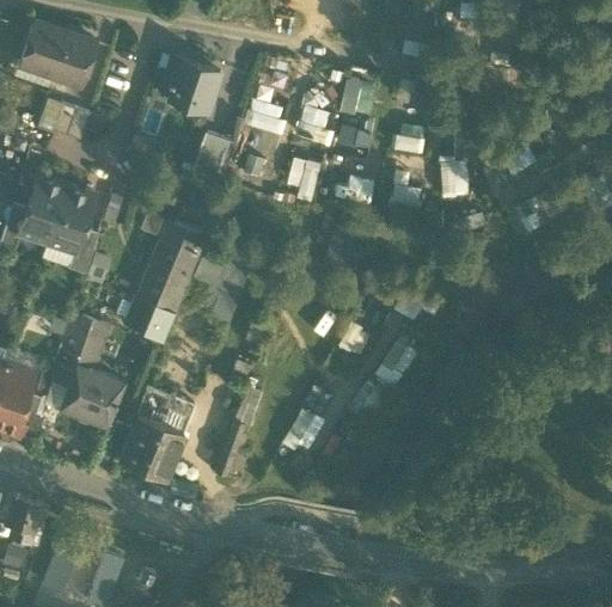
[(420,0),(420,13),(439,16),(440,0),(420,0)]
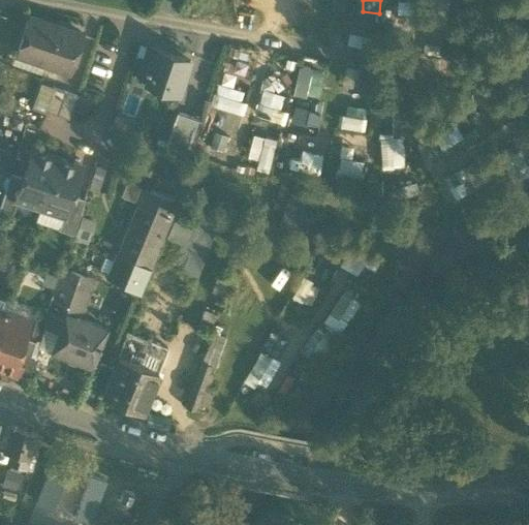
[(42,66),(68,74),(81,36),(28,19),(17,54),(42,63),(41,65),(42,66)]
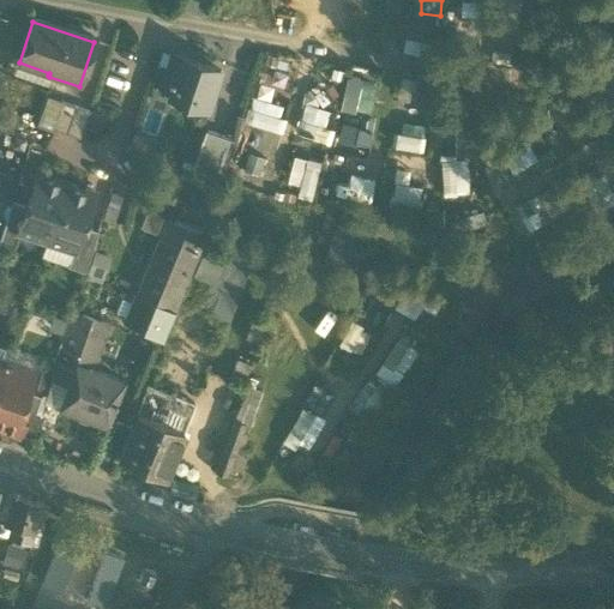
[(404,53),(439,59),(444,34),(409,26),(404,53)]
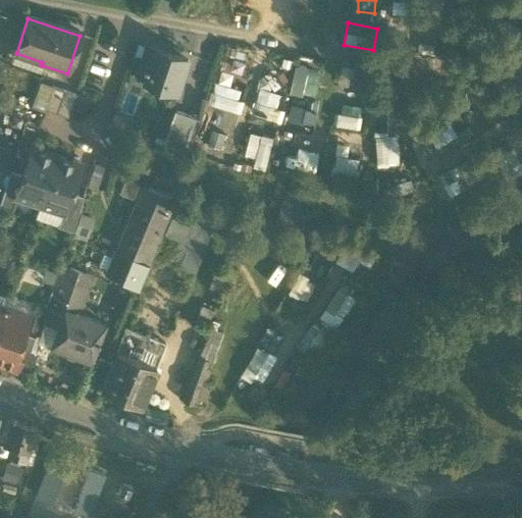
[(146,86),(176,96),(187,65),(147,52),(138,80),(147,83),(146,86)]
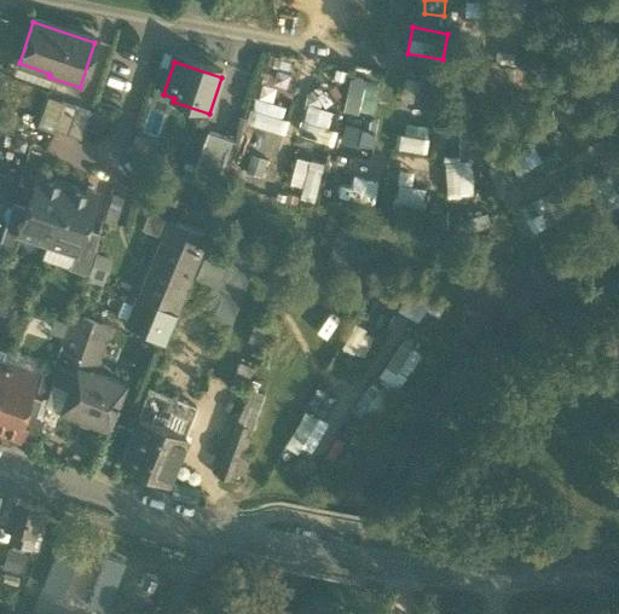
[(46,88),(50,77),(48,76),(50,74),(19,63),(15,76),(46,88)]
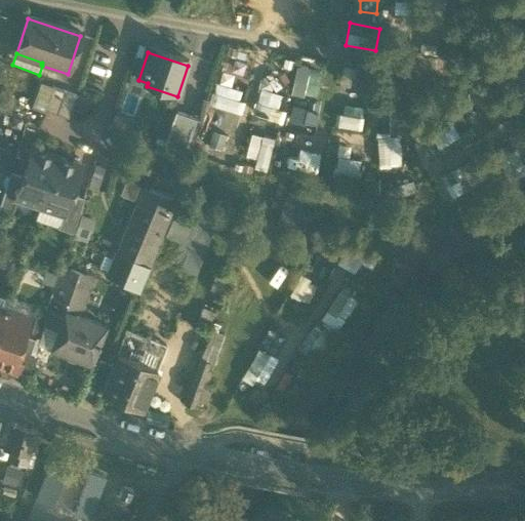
[(319,98),(323,72),(297,68),(293,94),(319,98)]
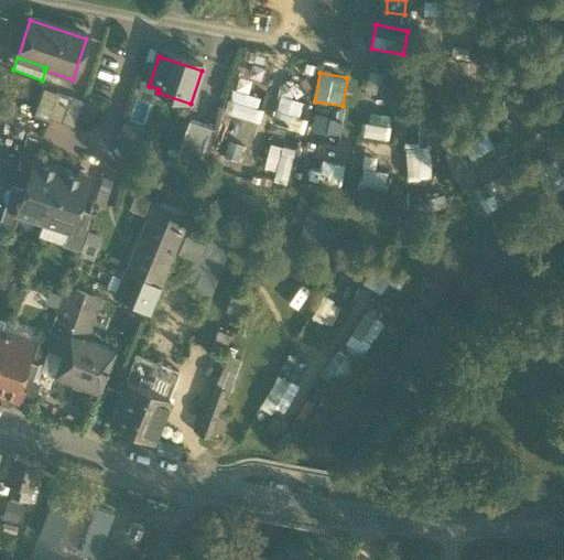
[(34,116),(46,120),(55,95),(43,90),(34,116)]
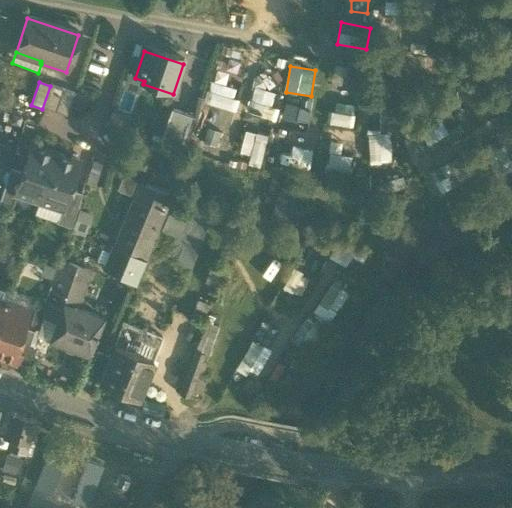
[(212,82),(205,103),(232,112),(239,92),(212,82)]
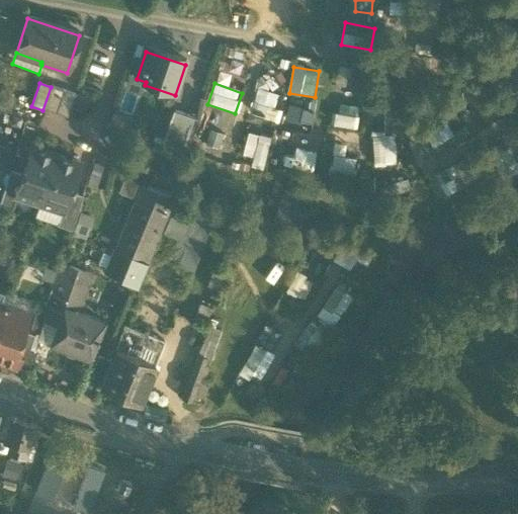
[(46,111),(66,118),(74,95),(51,87),(42,110),(46,111)]
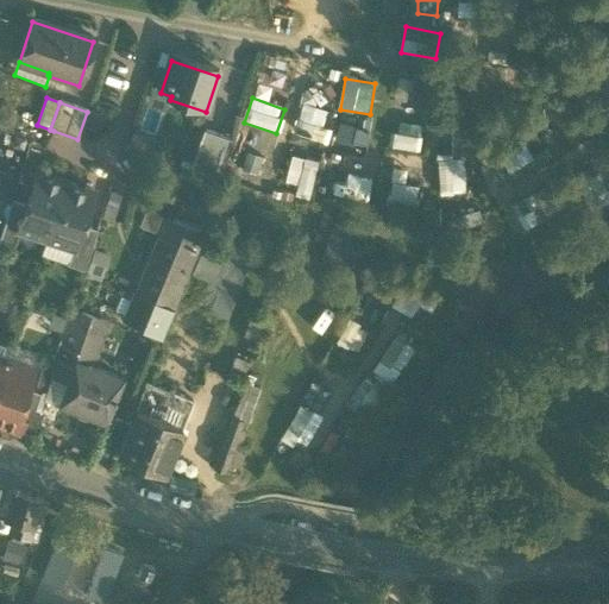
[(324,127),(328,112),(303,104),(293,133),(327,145),(332,131),(324,127)]
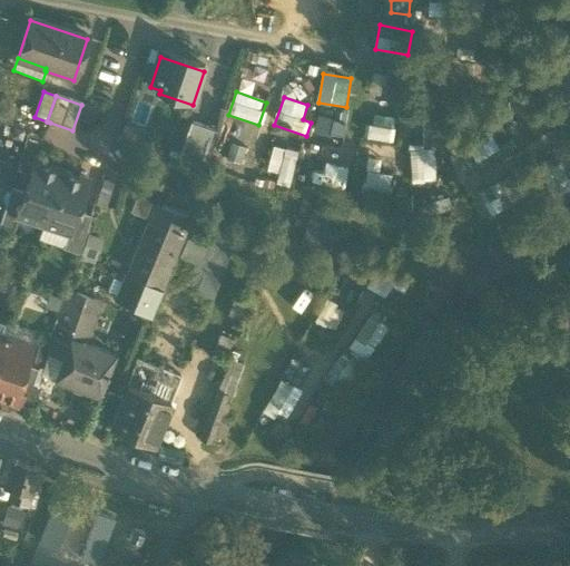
[(423,111),(424,137),(446,136),(446,111),(423,111)]
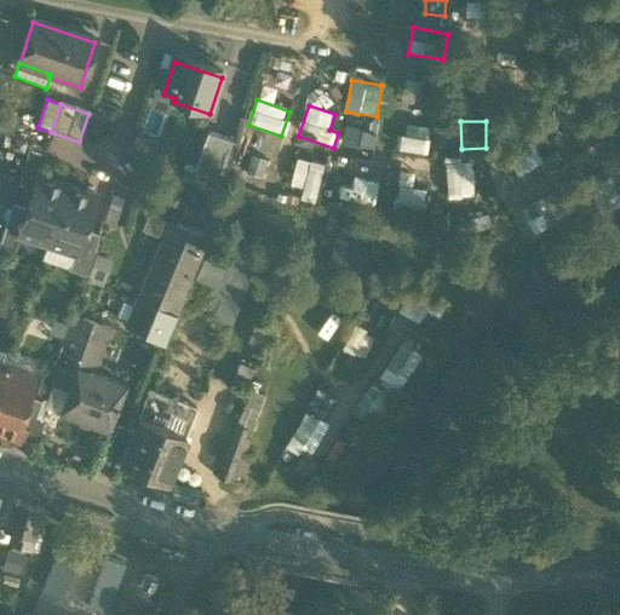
[(430,132),(405,128),(402,150),(428,154),(430,132)]
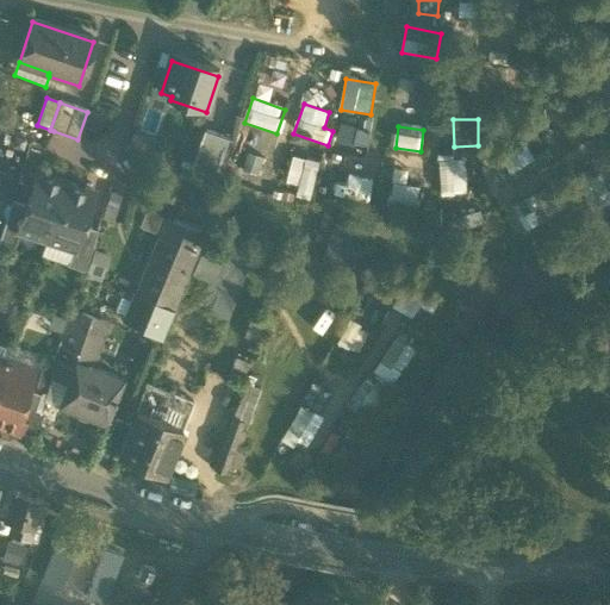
[(341,145),(371,145),(371,129),(341,129),(341,145)]
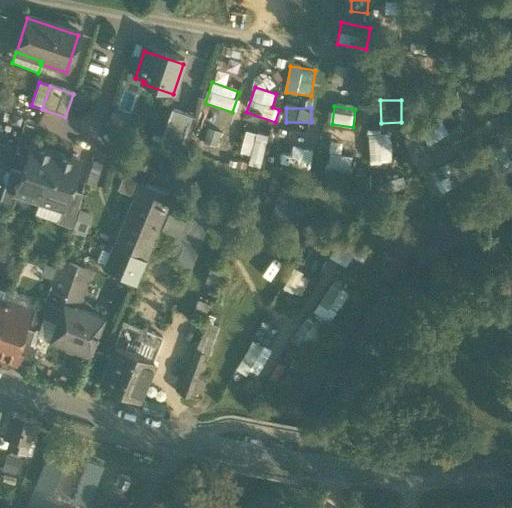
[(160,144),(183,153),(195,119),(172,111),(160,144)]
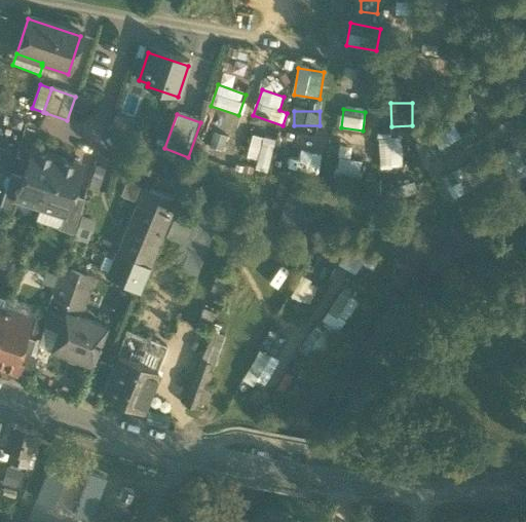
[(247,157),(258,160),(255,171),(268,174),(276,141),(253,135),(247,157)]
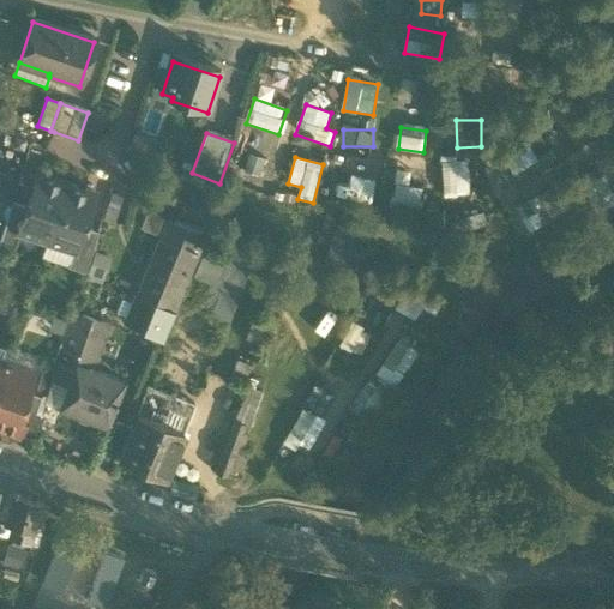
[(443,160),(445,198),(470,197),(469,158),(443,160)]
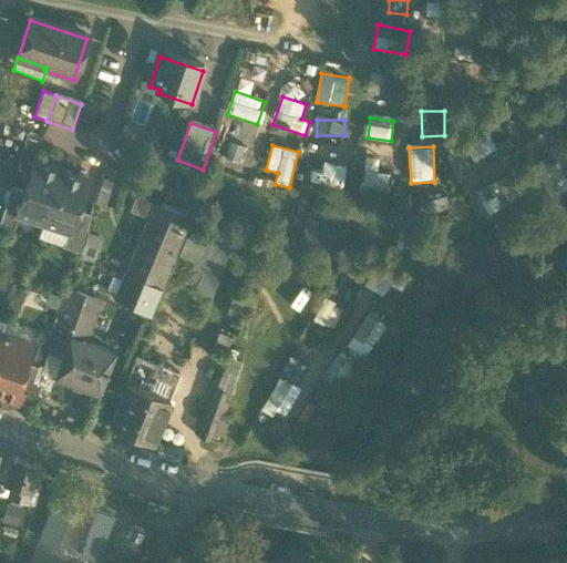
[(367,157),(360,192),(387,197),(394,163),(367,157)]
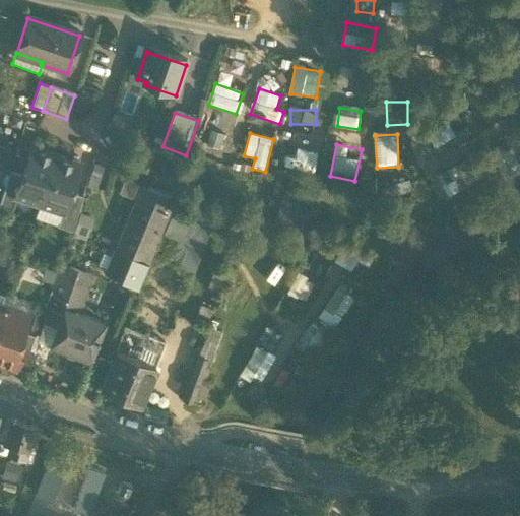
[(14,152),(4,149),(0,159),(0,170),(7,172),(14,152)]
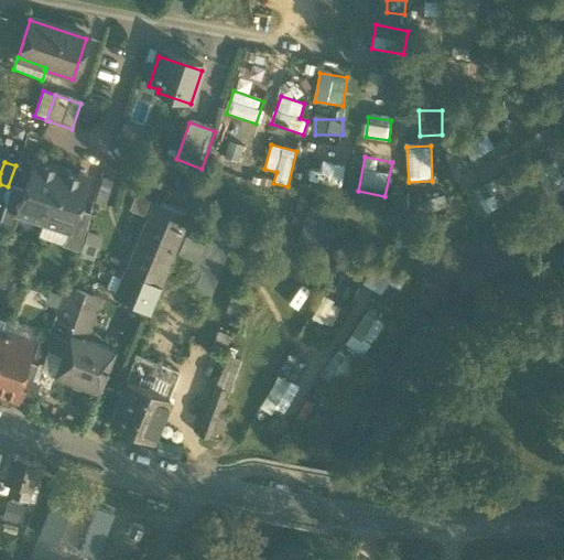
[(17,215),(42,223),(58,171),(33,162),(23,193),(15,215),(17,215)]
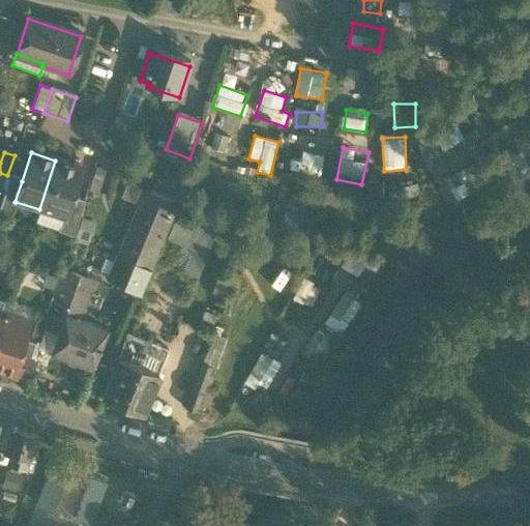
[(80,169),(55,161),(39,209),(62,217),(63,217),(70,197),(80,169)]
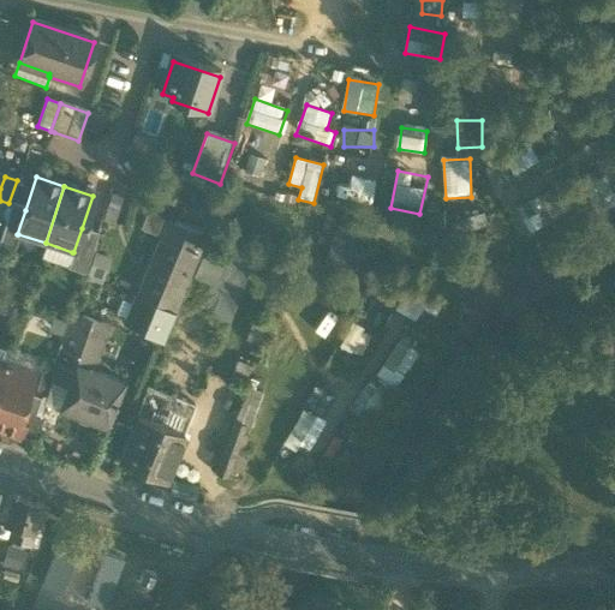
[(551,191),(519,207),(530,229),(562,214),(551,191)]
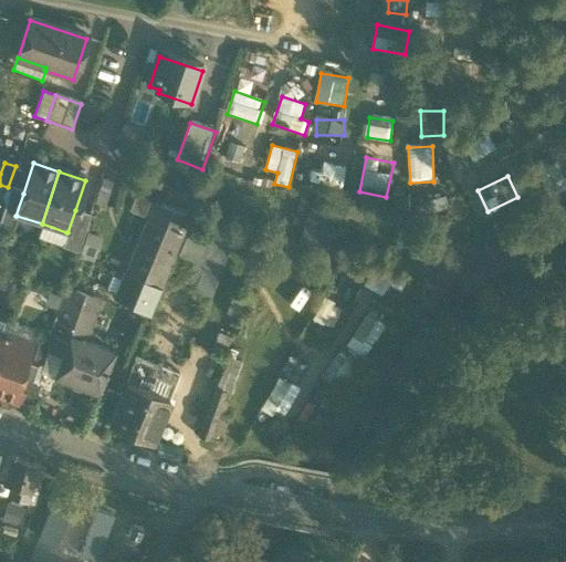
[(0,219),(0,227),(12,231),(17,216),(16,216),(23,194),(10,189),(9,193),(0,219)]
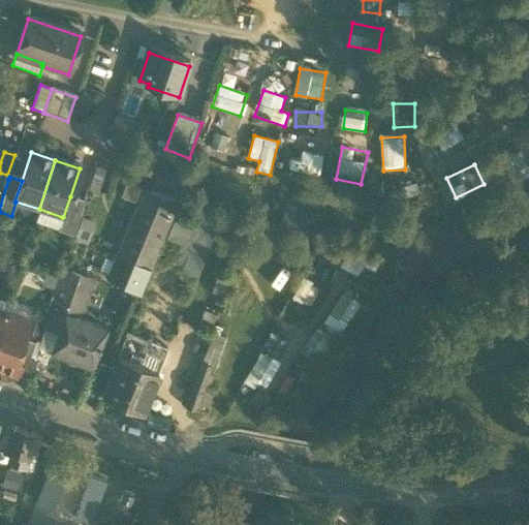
[(276,233),(303,242),(318,198),(291,189),(276,233)]
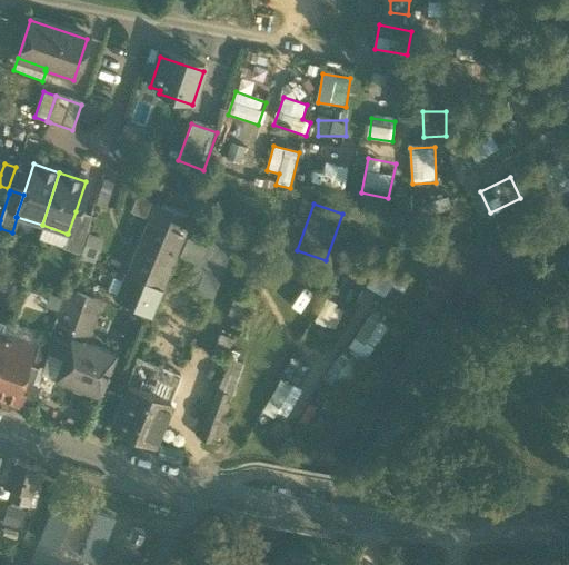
[(132,279),(161,207),(155,205),(126,277),(132,279)]
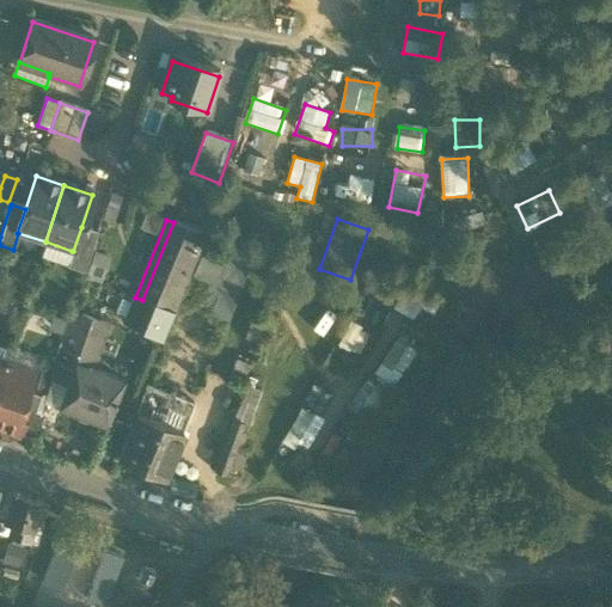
[(124,326),(160,341),(203,234),(173,222),(142,300),(135,298),(124,326)]
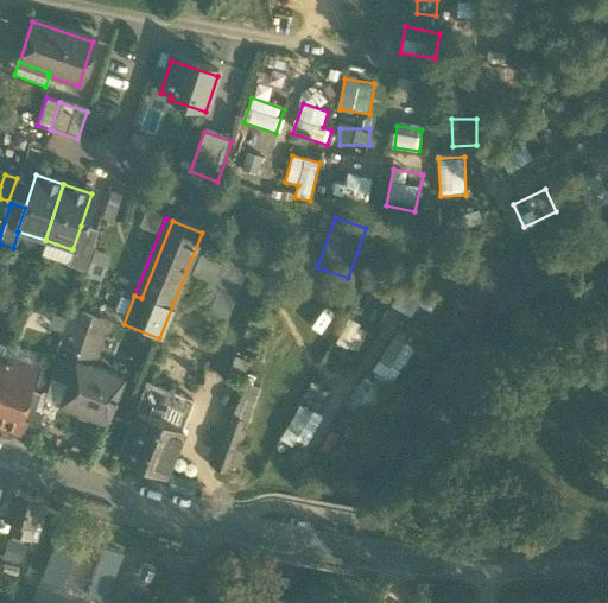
[(371,229),(387,235),(390,228),(374,222),(371,229)]
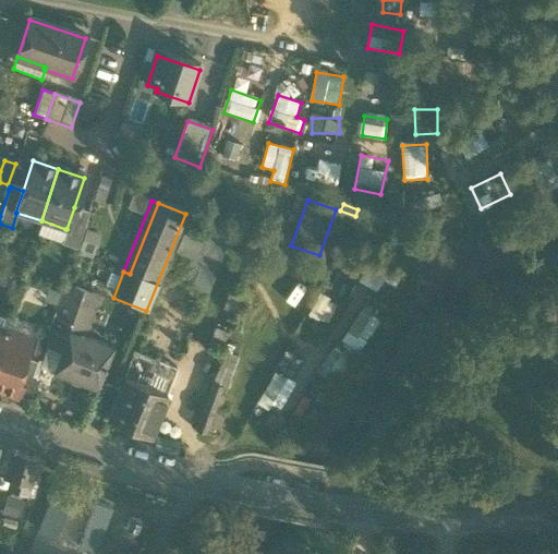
[(61,244),(76,250),(88,213),(74,207),(67,229),(65,229),(61,244)]
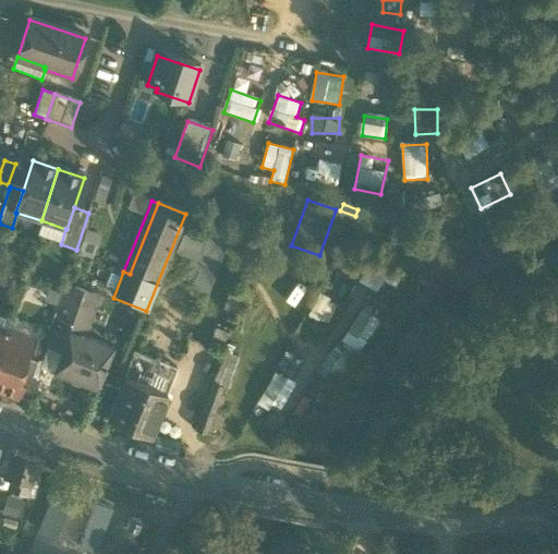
[(65,229),(41,220),(36,237),(61,244),(65,229)]
